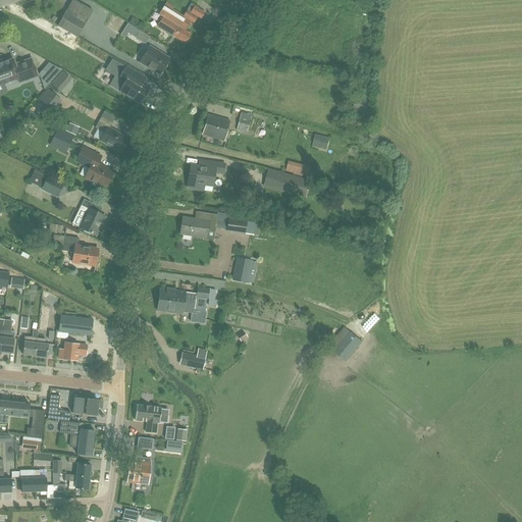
[(92,12),(71,1),(66,10),(86,21),(87,21),(92,12)]
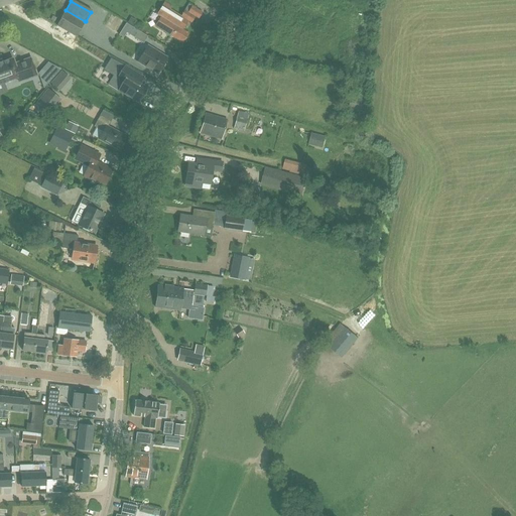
[(188,12),(192,5),(188,3),(181,15),(170,9),(172,6),(164,1),(156,14),(162,18),(157,26),(183,43),(189,33),(182,29),(185,24),(182,22),(184,19),(189,21),(194,15),(188,12)]
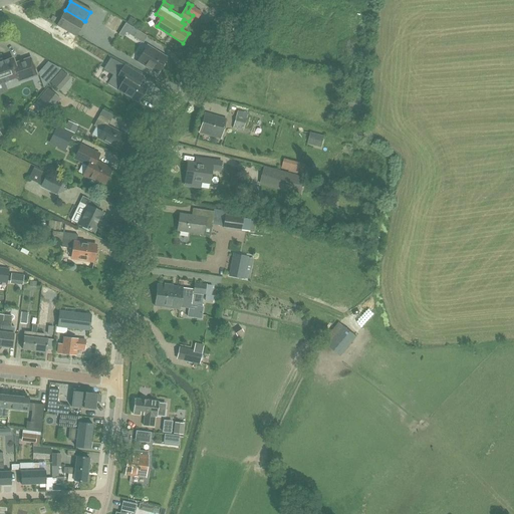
[(76,37),(85,21),(84,21),(65,10),(56,25),(76,37)]
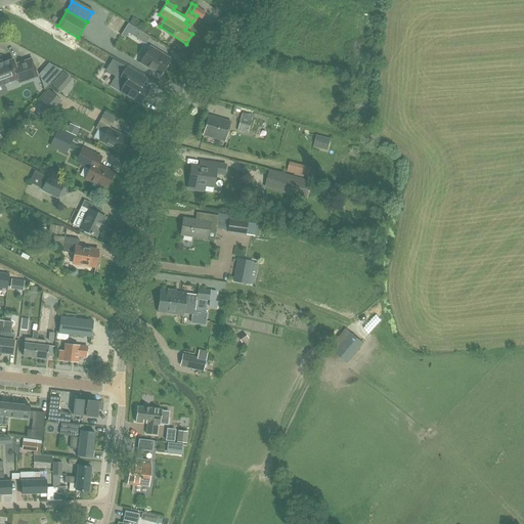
[(139,22),(133,17),(129,23),(135,27),(139,22)]
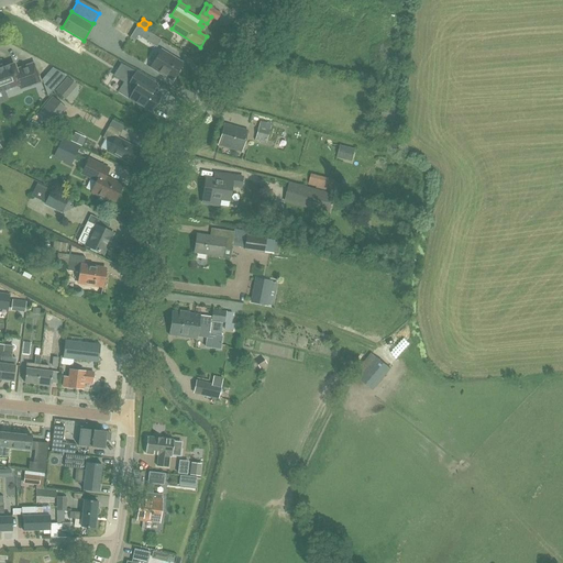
[(162,40),(138,24),(129,37),(134,41),(138,35),(156,47),(162,40)]
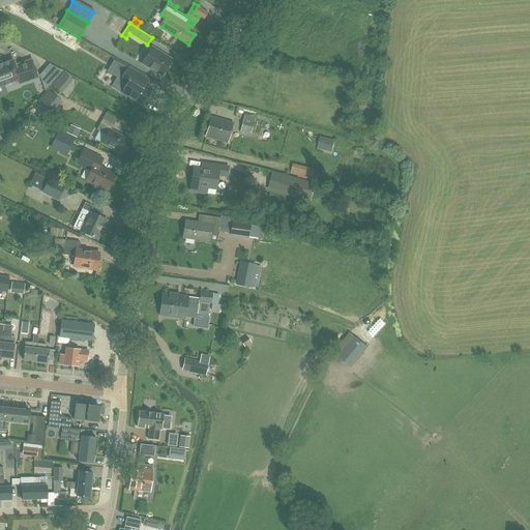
[(162,76),(172,59),(152,47),(142,63),(162,76)]
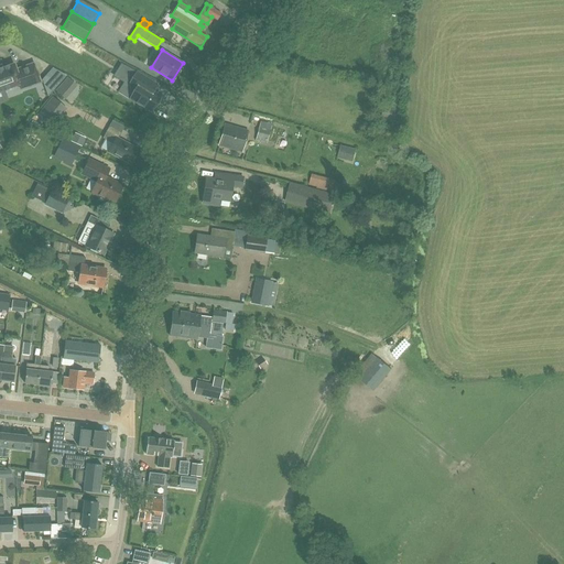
[(21,89),(41,82),(34,63),(17,69),(14,64),(0,68),(0,90),(19,85),(21,89)]
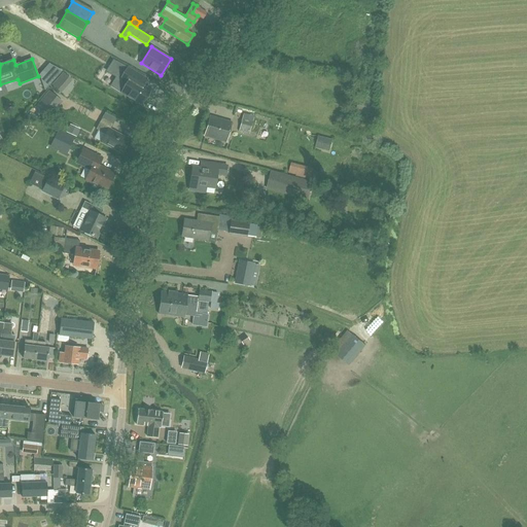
[(144,99),(146,100),(150,93),(148,92),(149,91),(142,85),(146,79),(128,68),(115,61),(111,68),(123,75),(120,79),(126,82),(120,92),(141,104),(144,99)]
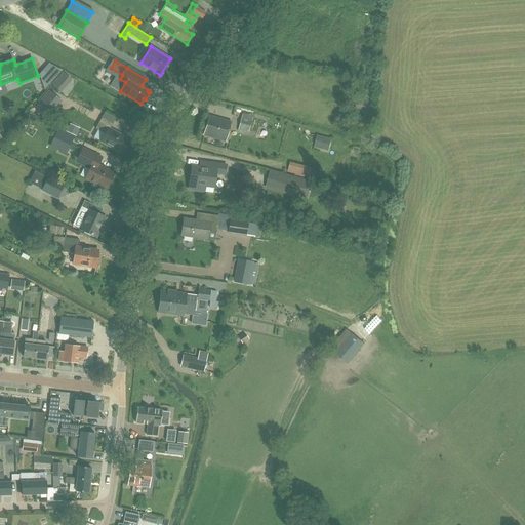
[(45,89),(62,70),(49,64),(39,74),(45,89)]
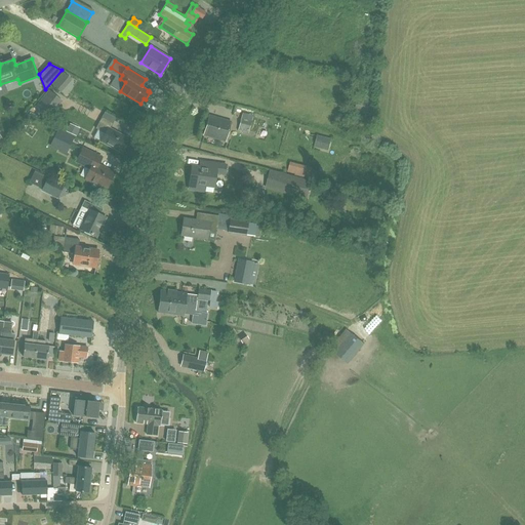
[(64,71),(57,77),(64,83),(70,76),(64,71)]
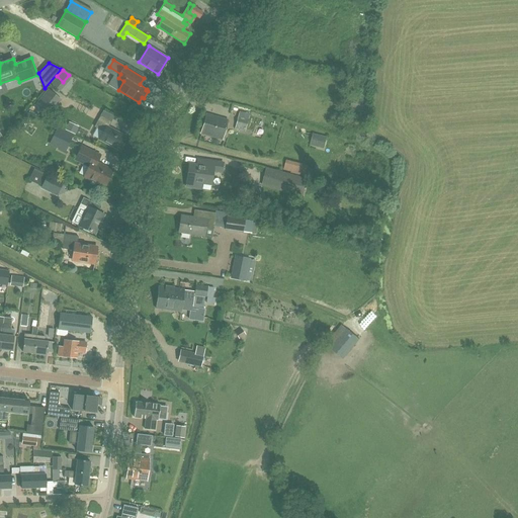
[(62,98),(51,89),(44,98),(54,107),(62,98)]
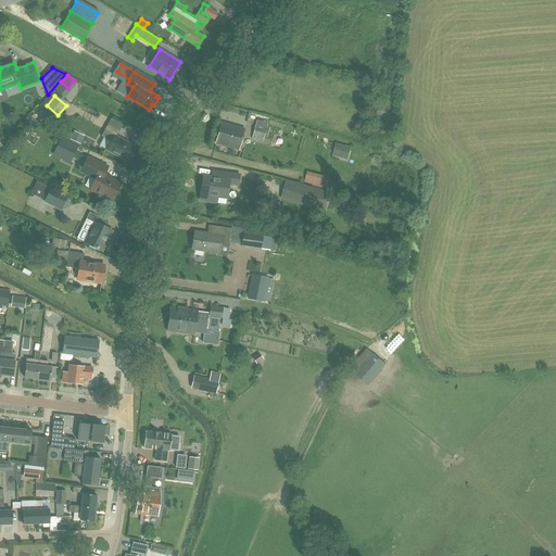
[(267,123),(256,119),(253,134),(264,136),(267,123)]
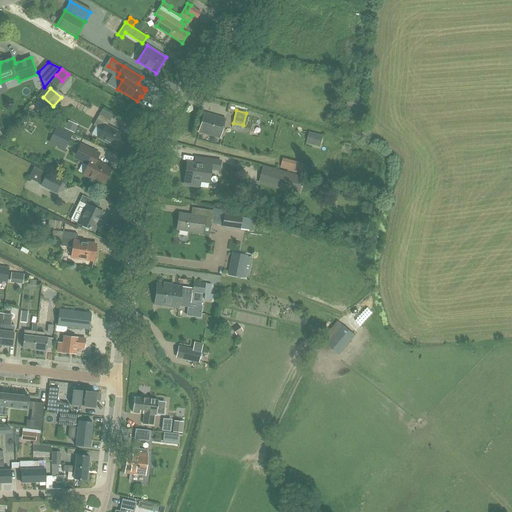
[(219,138),(225,119),(204,112),(198,132),(219,138)]
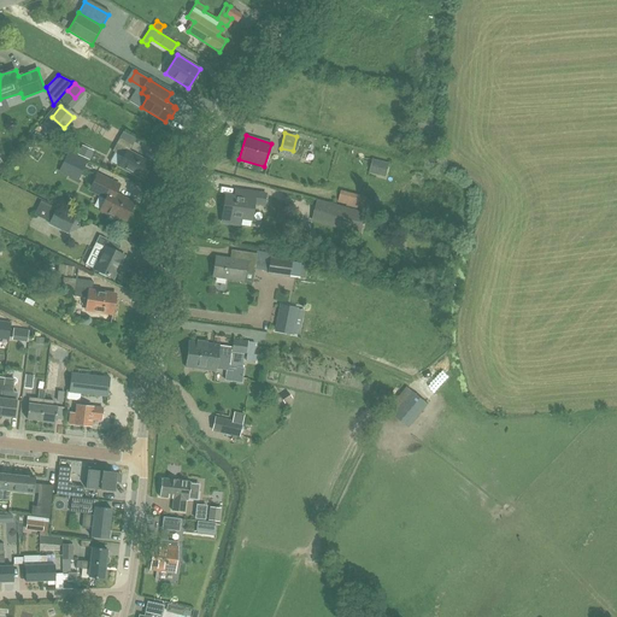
[(133,145),(119,137),(117,141),(112,151),(123,157),(118,165),(140,178),(148,162),(129,152),(133,145)]
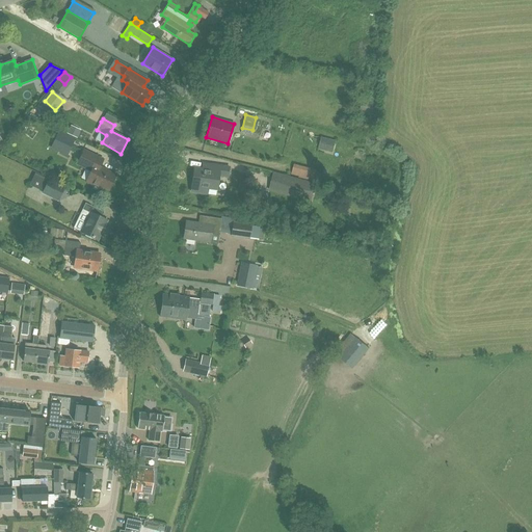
[(79,132),(70,128),(68,133),(77,138),(79,132)]
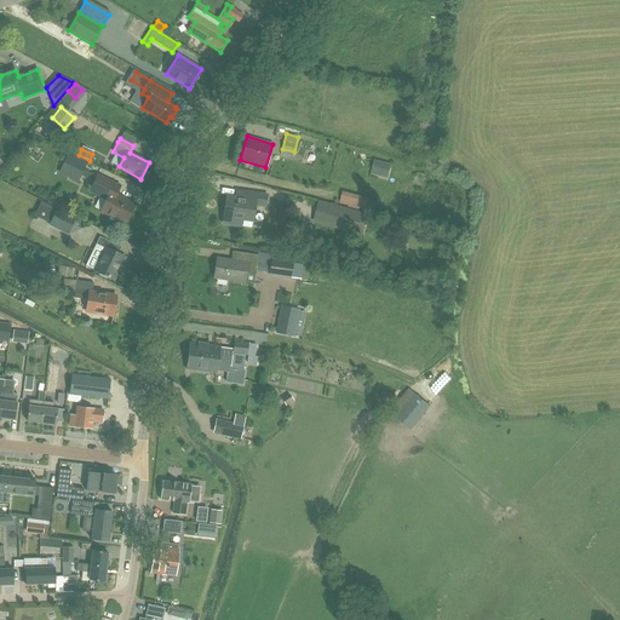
[(86,161),(68,153),(64,161),(82,168),(86,161)]
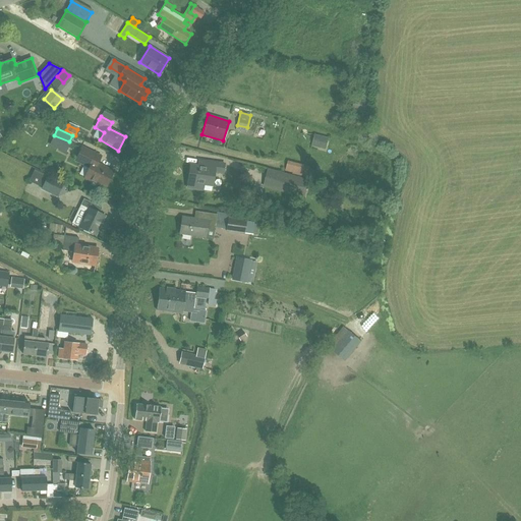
[(330,137),(315,133),(311,145),(326,149),(330,137)]
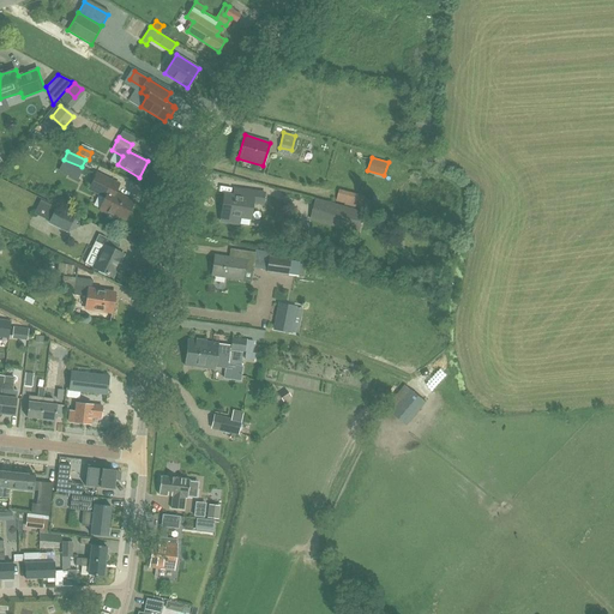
[(126,218),(134,202),(115,193),(119,184),(96,173),(89,190),(104,197),(100,209),(118,217),(119,215),(126,218)]
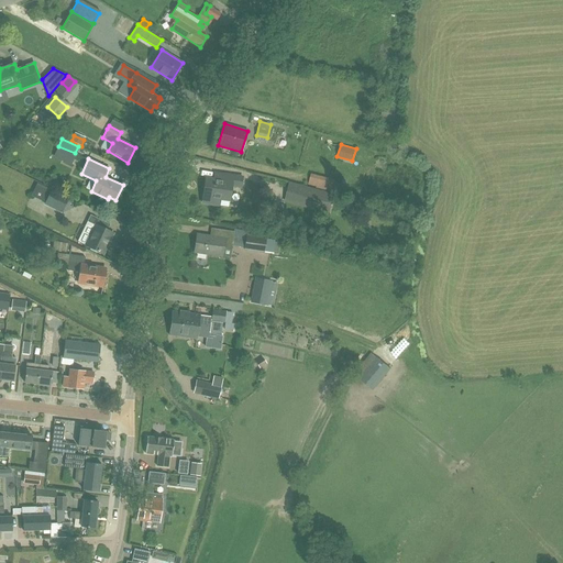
[(241,187),(243,177),(220,174),(219,180),(206,178),(202,202),(219,206),(220,198),(229,199),(231,186),(241,187)]
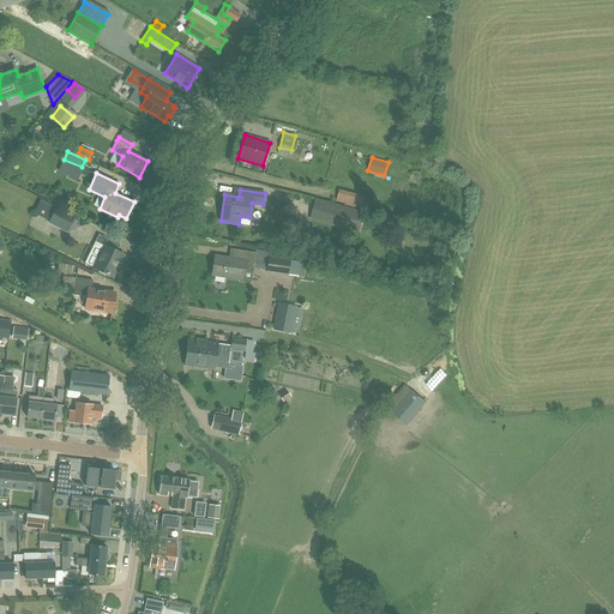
[(365,197),(339,190),(336,202),(344,204),(361,209),(365,197)]
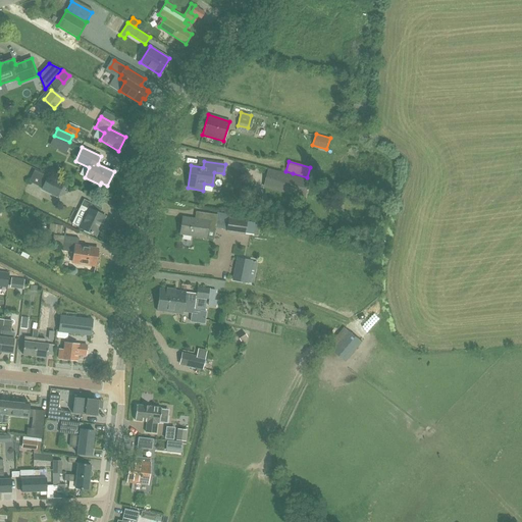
[(35,169),(29,181),(41,188),(47,175),(35,169)]
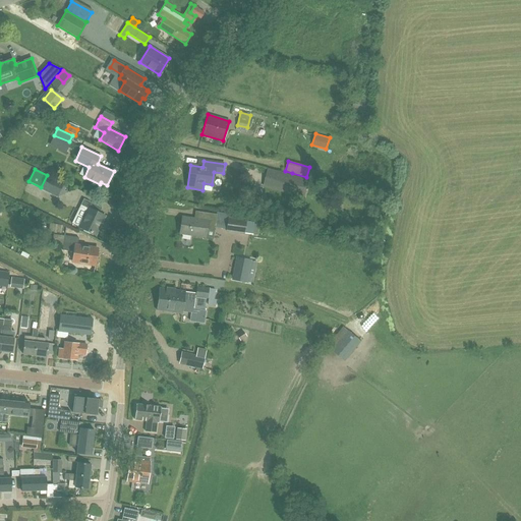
[(268,169),(264,186),(305,197),(309,180),(268,169)]
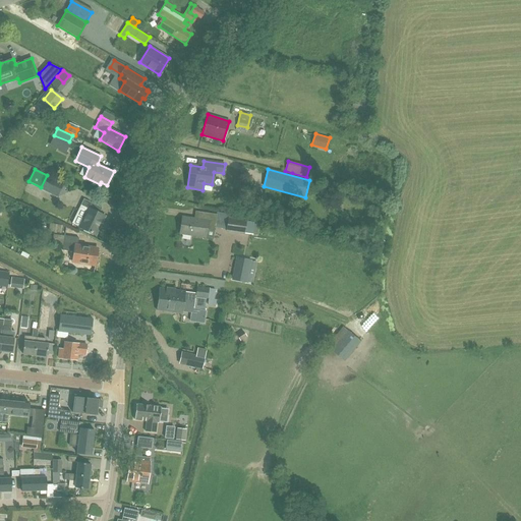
[(48,174),(47,175),(41,187),(41,189),(57,197),(64,182),(48,174)]
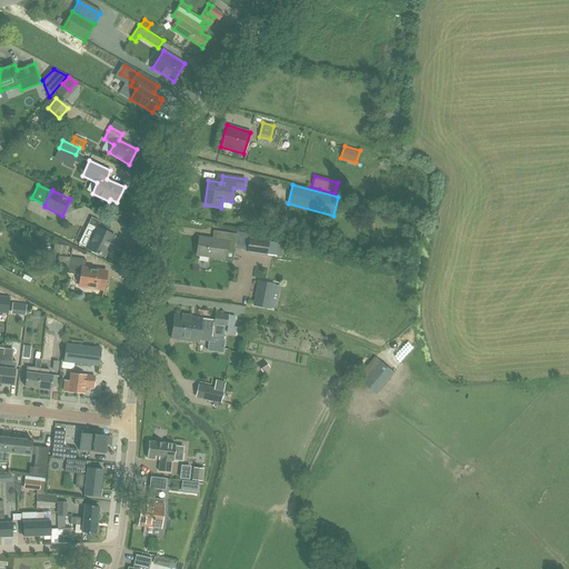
[(105,257),(115,236),(97,227),(87,248),(105,257)]
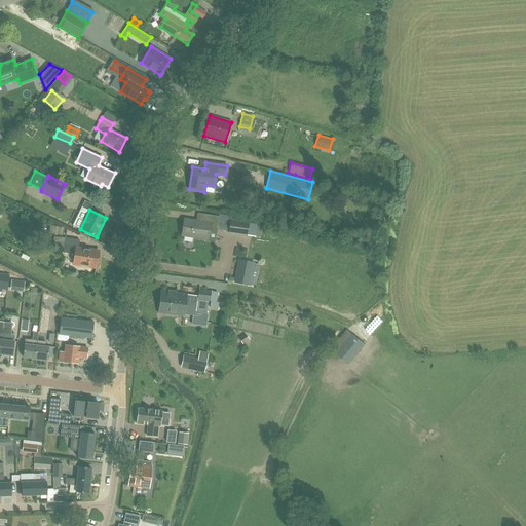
[(209,232),(216,233),(218,216),(209,215),(208,222),(183,219),(181,235),(208,239),(209,232)]
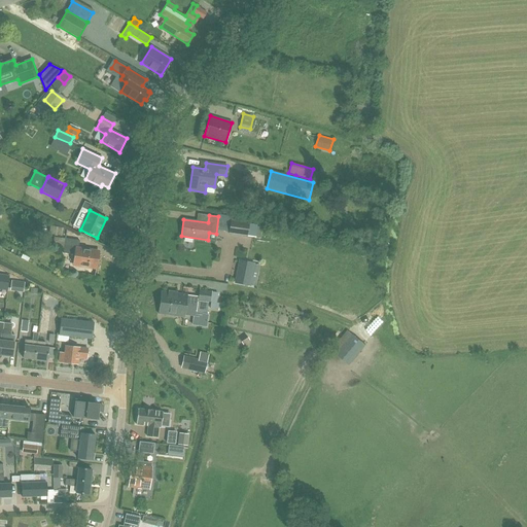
[(229,232),(229,234),(247,236),(248,236),(255,237),(260,238),(261,226),(256,226),(257,224),(249,223),(249,221),(231,218),(229,229),(229,232)]
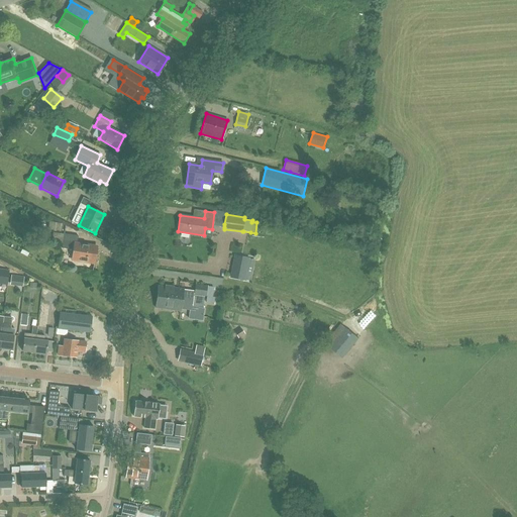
[(94,263),(96,246),(77,243),(78,235),(64,233),(62,248),(74,249),(72,259),(94,263)]
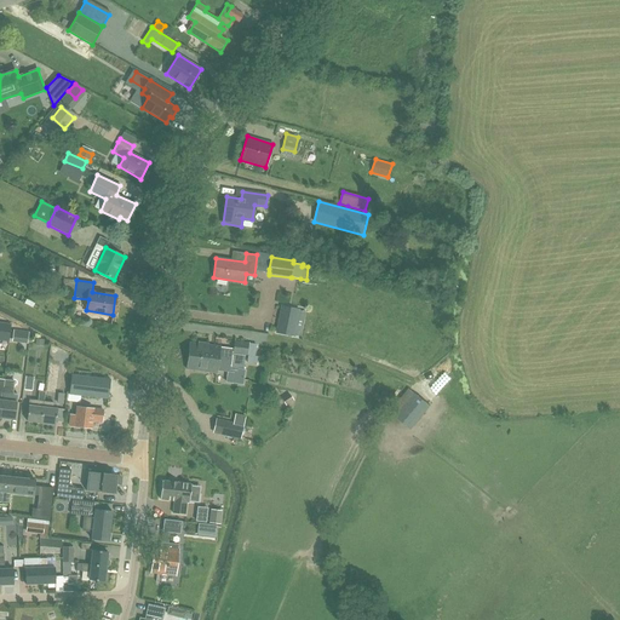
[(294,337),(299,310),(281,305),(275,333),(294,337)]
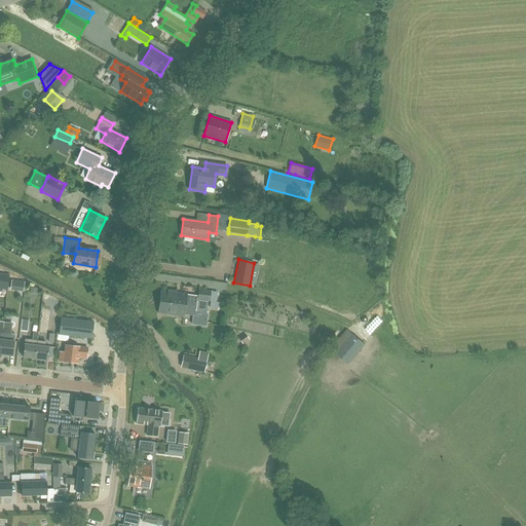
[(0,273),(0,282),(8,283),(9,275),(0,273)]
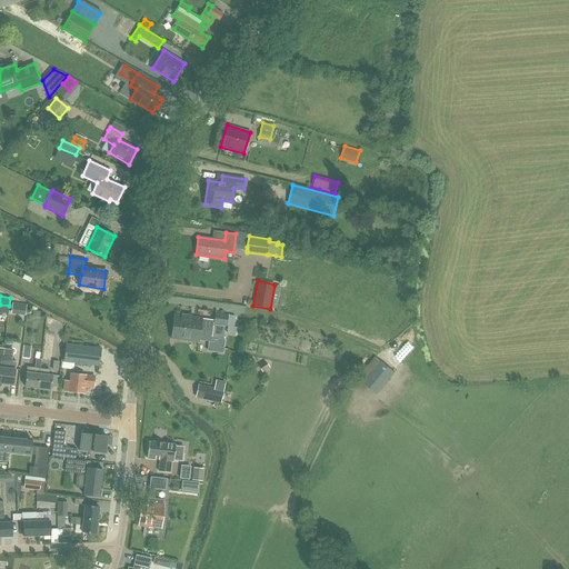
[(233,327),(236,315),(215,312),(213,320),(213,325),(225,326),(228,326),(227,332),(236,333),(237,327),(233,327)]
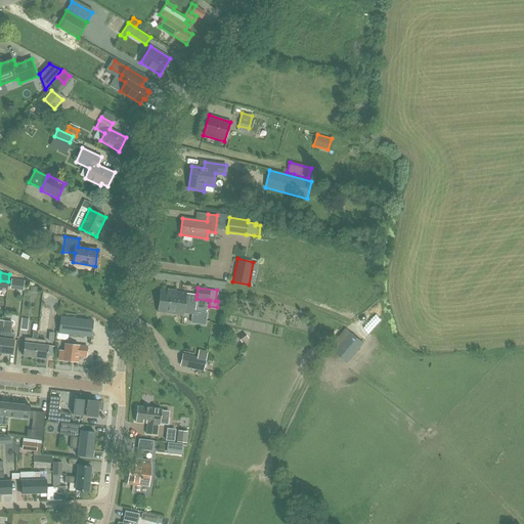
[(162,290),(161,301),(186,304),(186,303),(195,304),(197,299),(197,295),(187,293),(178,292),(178,290),(169,289),(169,291),(162,290)]
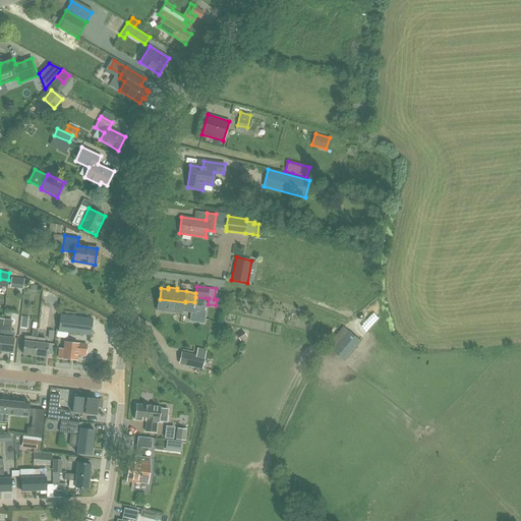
[(54,307),(56,294),(49,294),(47,306),(54,307)]
